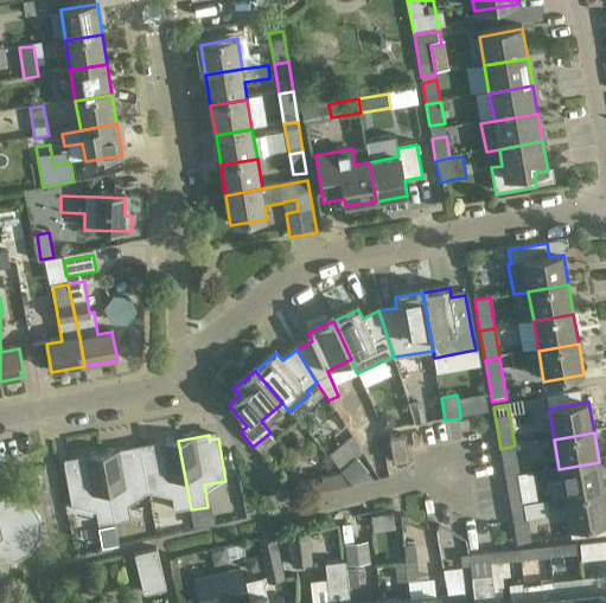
[(410,462),(406,437),(390,440),(395,464),(410,462)]
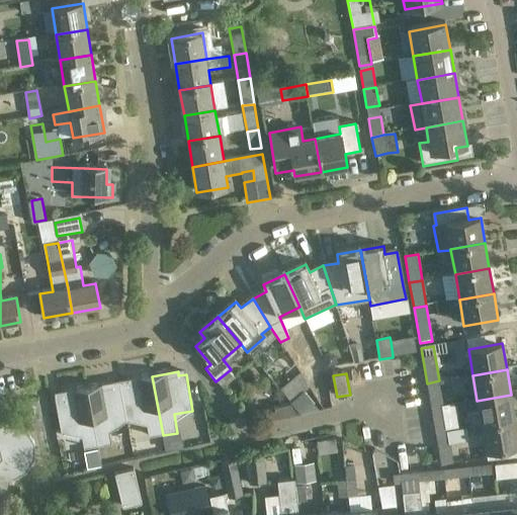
[(315,405),(305,393),(310,389),(300,374),(280,391),(291,403),(290,404),(302,416),(320,412),(315,405)]
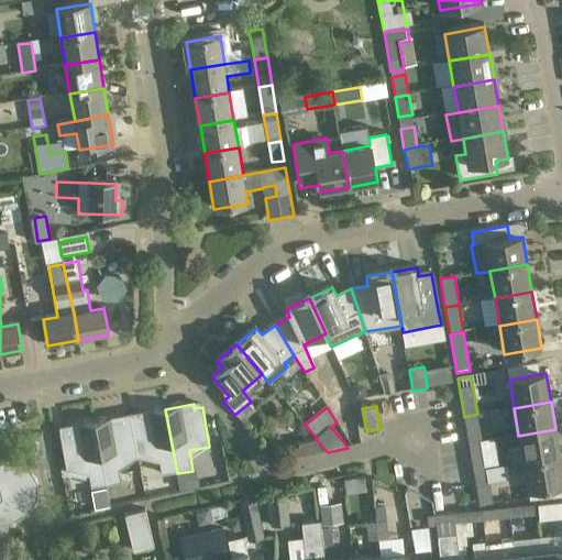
[(158,456),(162,476),(177,473),(165,409),(138,414),(139,418),(131,420),(139,460),(158,456)]
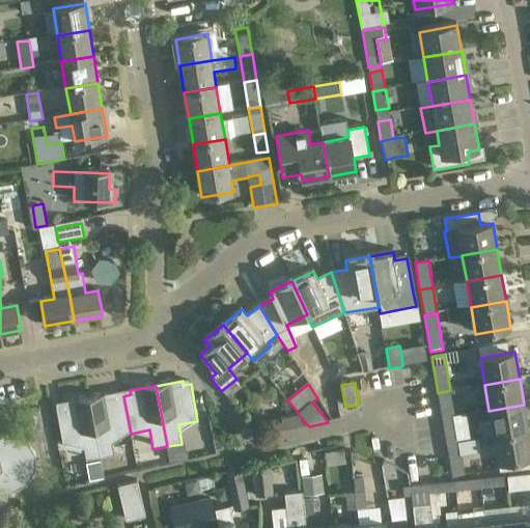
[(450,390),(438,393),(442,418),(454,416),(450,390)]
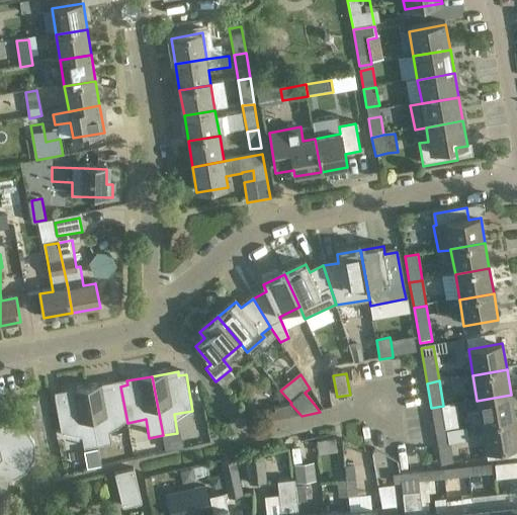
[(88,389),(98,447),(112,444),(108,426),(127,423),(120,387),(114,388),(112,383),(88,389)]
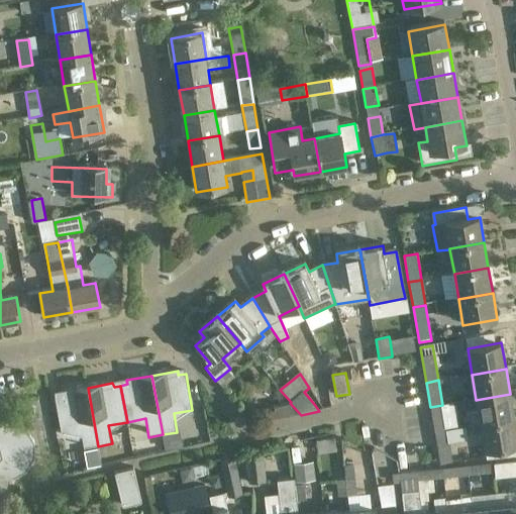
[(81,430),(84,449),(98,446),(88,388),(62,392),(63,396),(55,398),(62,434),(81,430)]
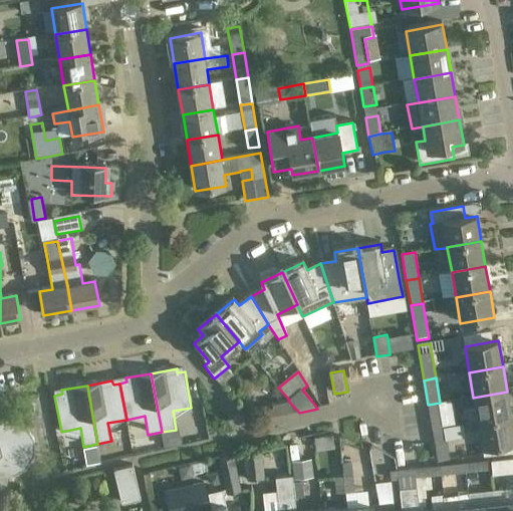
[(464,412),(466,424),(478,422),(511,417),(507,392),(473,398),(476,411),(464,412)]
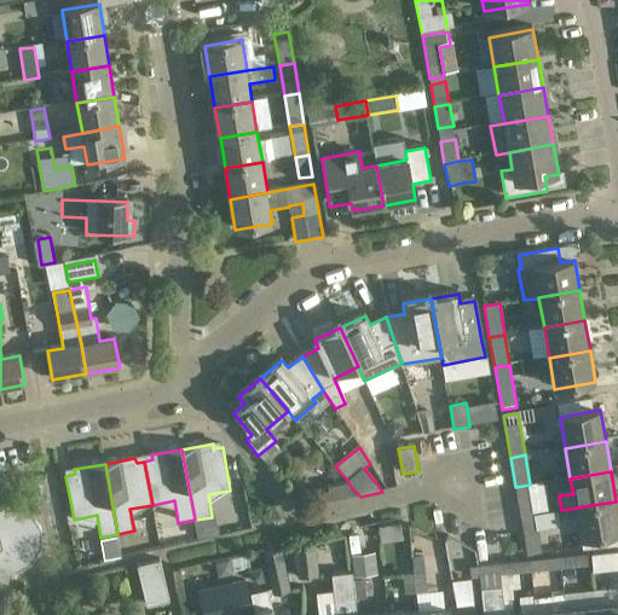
[(530,485),(515,487),(520,517),(535,515),(530,485)]
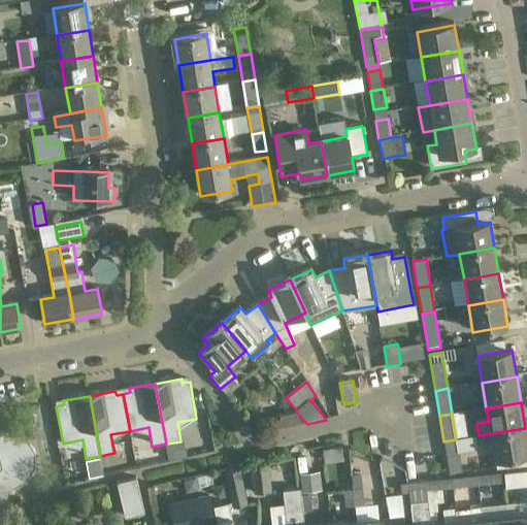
[(526,436),(525,428),(491,433),(495,460),(526,454),(526,436)]
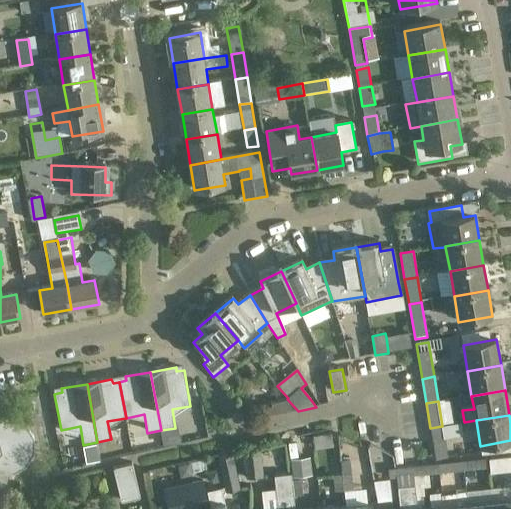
[(0,508),(0,474),(13,475),(26,468),(34,455),(35,440),(28,427),(15,419),(0,418),(0,508)]
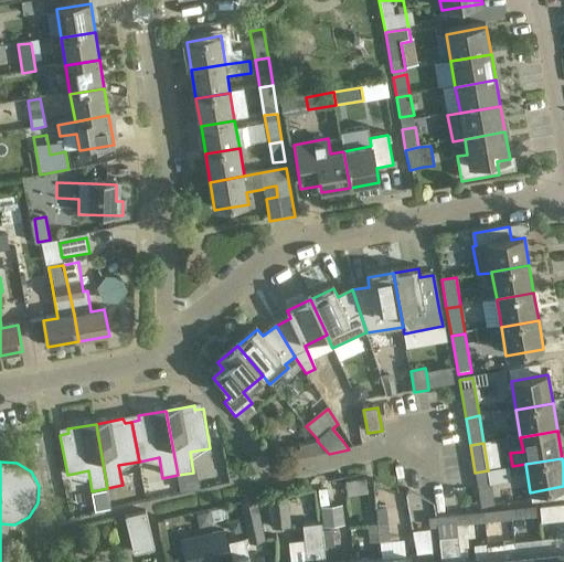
[(488,470),(475,473),(481,509),(495,507),(488,470)]
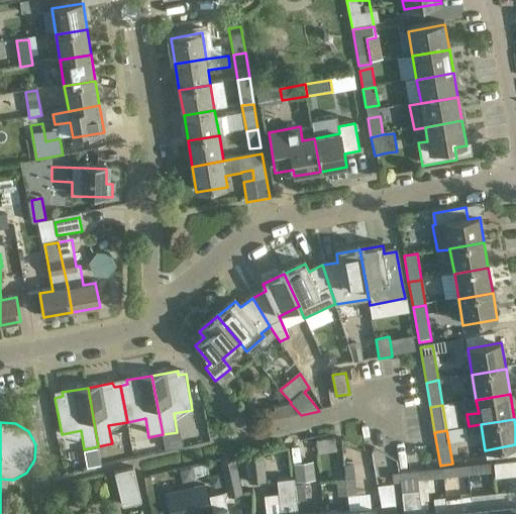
[(335,439),(317,440),(318,455),(336,453),(335,439)]
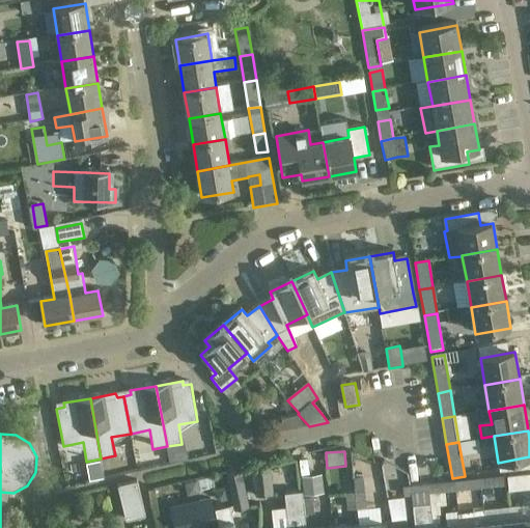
[(273,496),(271,469),(253,470),(255,498),(273,496)]
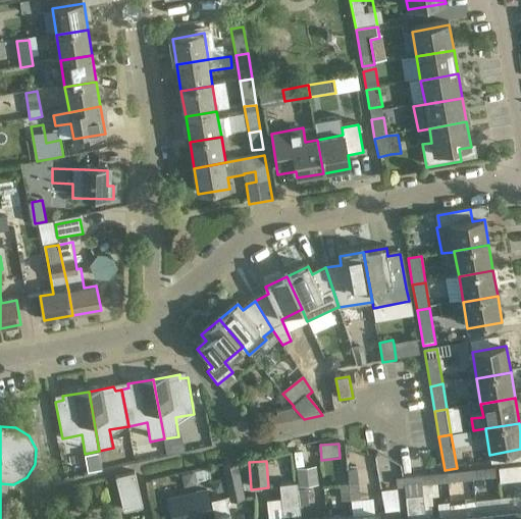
[(520,465),(498,468),(500,478),(520,475),(520,465)]
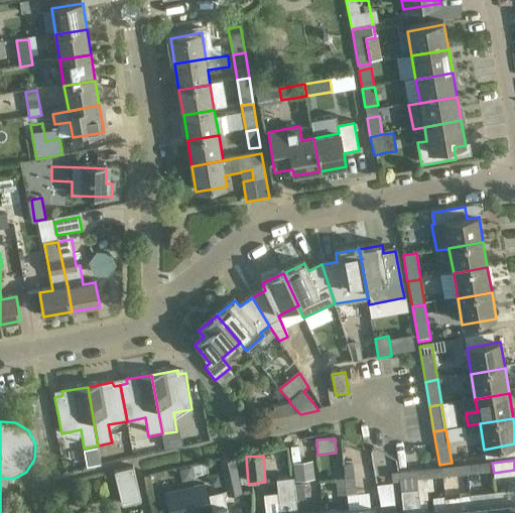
[(242,494),(235,461),(220,464),(227,497),(242,494)]
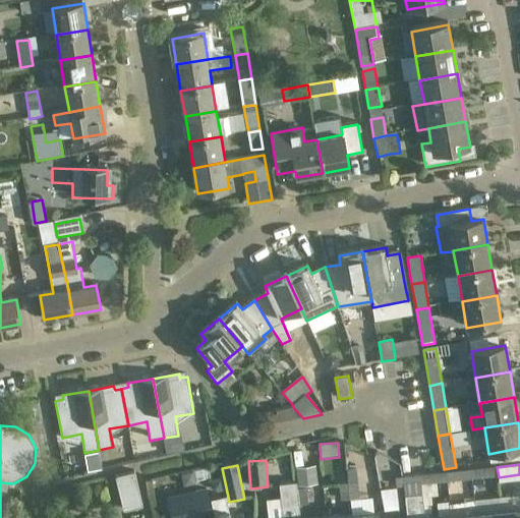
[(471,470),(472,480),(499,477),(497,467),(471,470)]
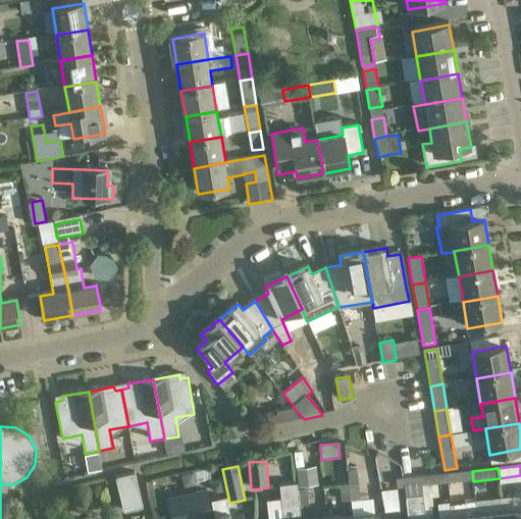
[(350,485),(351,502),(360,501),(358,471),(346,471),(346,477),(347,477),(347,480),(349,480),(349,485),(350,485)]
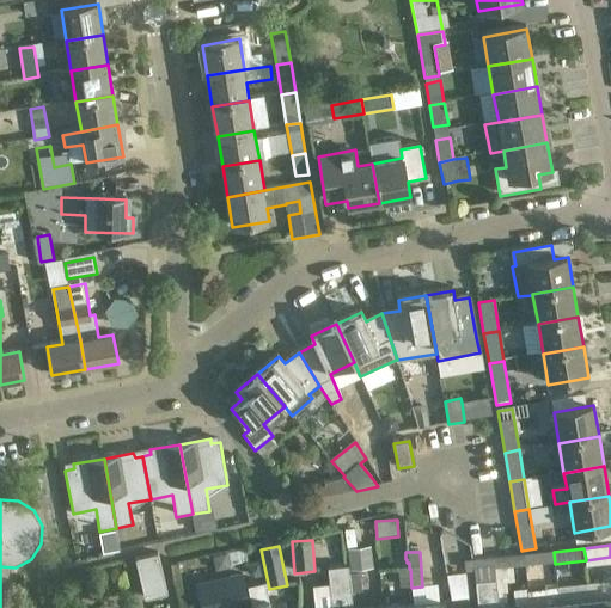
[(524,556),(525,567),(555,564),(554,552),(524,556)]
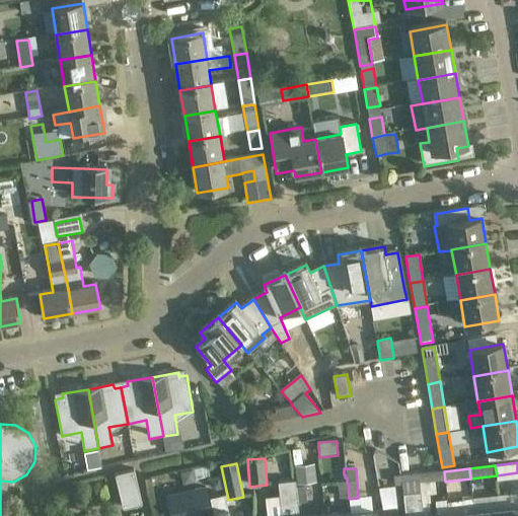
[(116,476),(124,510),(143,506),(135,471),(116,476)]
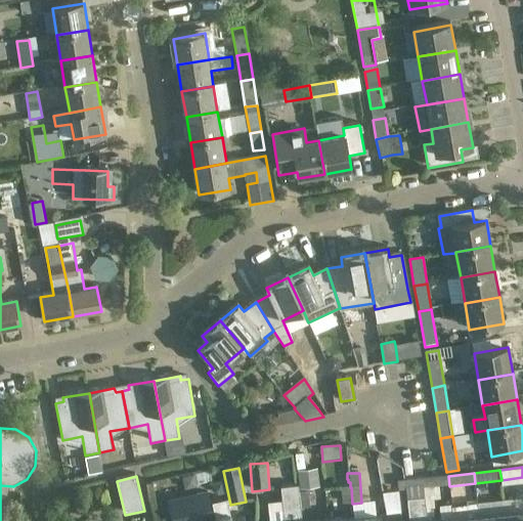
[(423,479),(424,488),(449,486),(448,476),(423,479)]
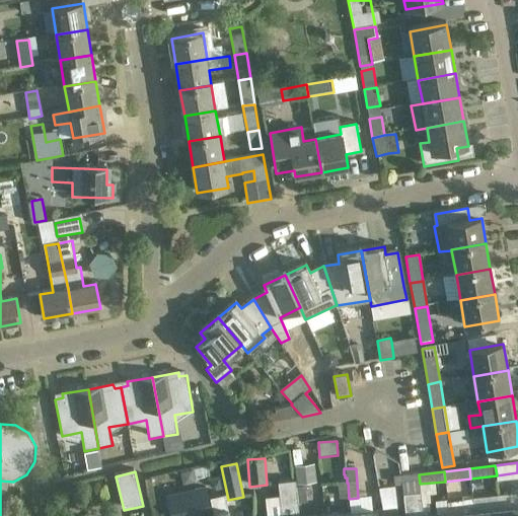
[(420,484),(419,474),(394,476),(395,487),(420,484)]
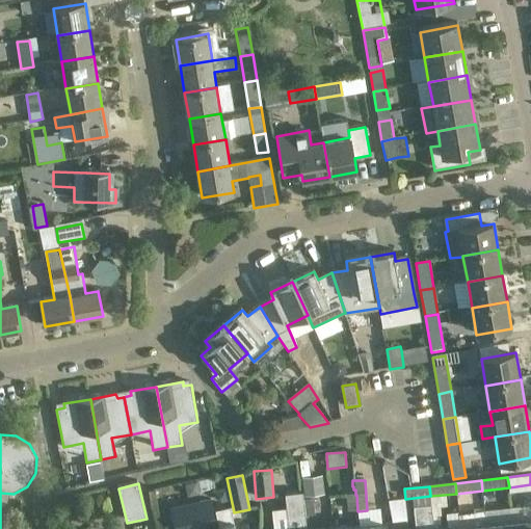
[(214,495),(216,501),(221,504),(228,503),(226,492),(214,495)]
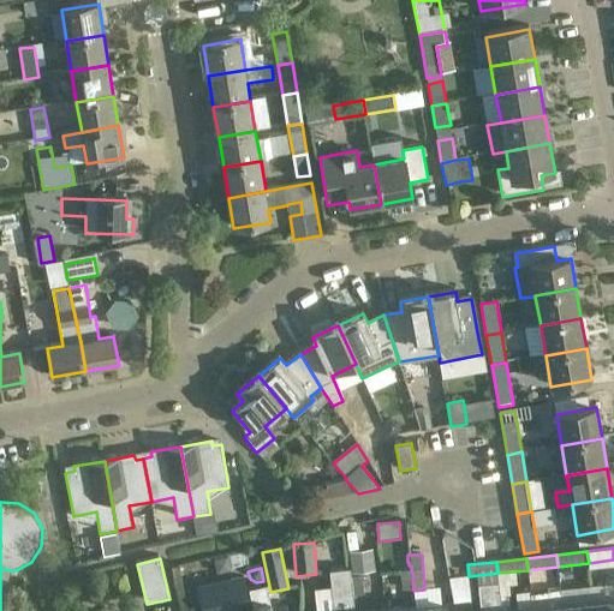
[(355,610),(353,595),(352,577),(351,577),(351,569),(329,571),(334,610),(355,610)]
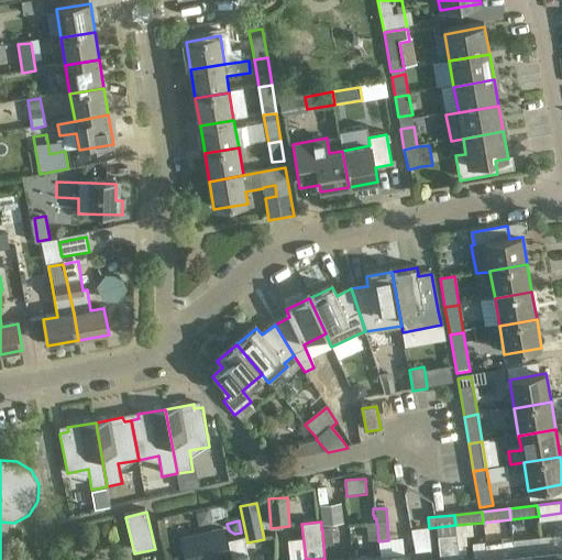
[(366,525),(367,541),(378,541),(377,524),(376,524),(366,525)]
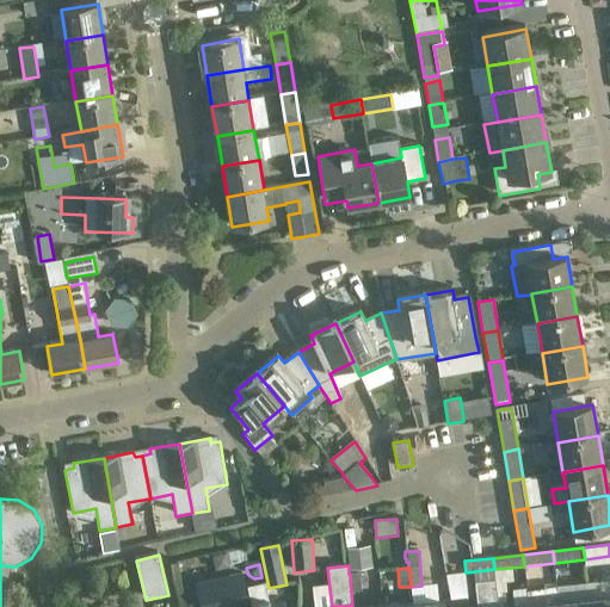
[(350,574),(351,592),(362,592),(361,573),(350,574)]
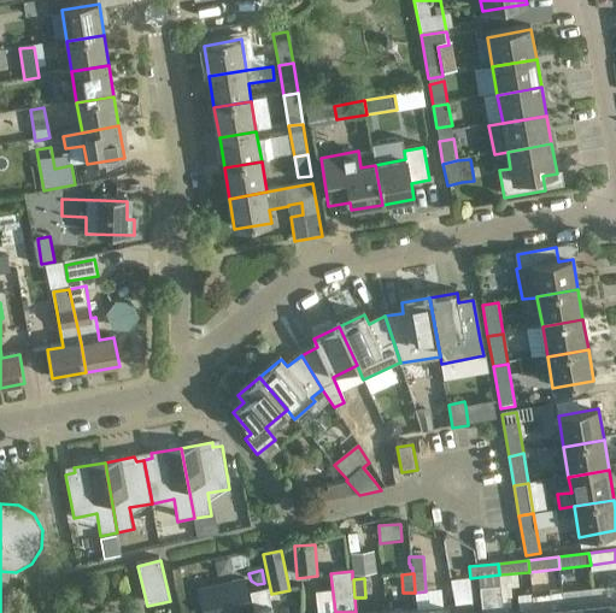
[(253,612),(251,612),(245,581),(203,590),(206,612),(271,612),(268,590),(250,594),(253,612)]
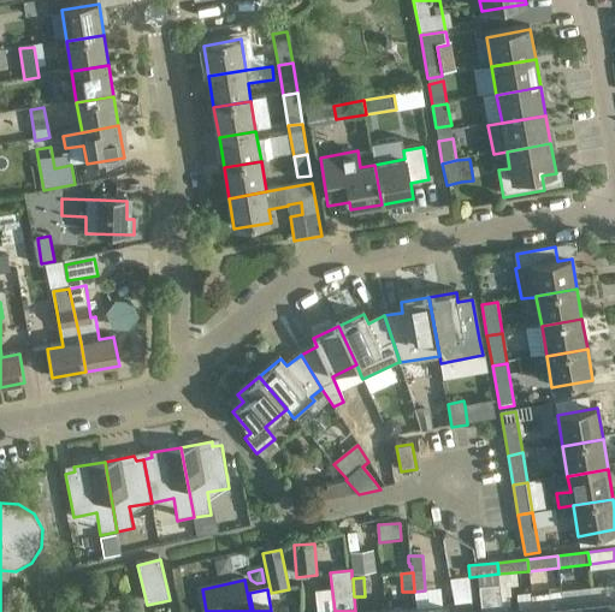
[(503,611),(500,584),(479,587),(482,611),(503,611)]
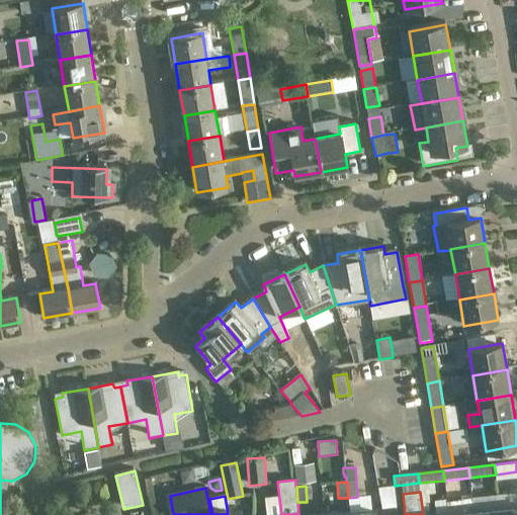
[(448,514),(474,514),(474,511),(472,511),(471,499),(461,500),(463,512),(448,514)]
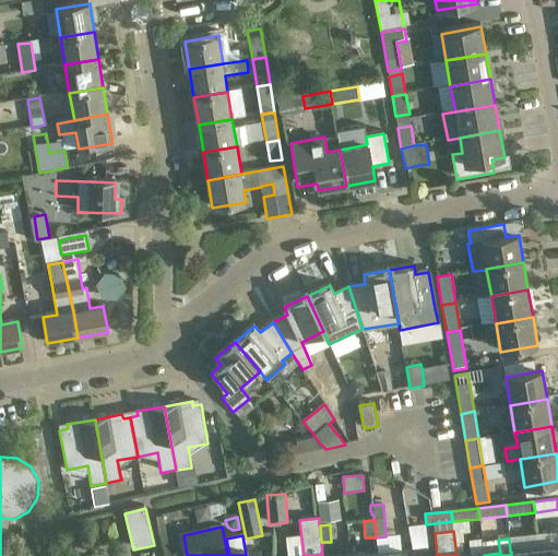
[(557,546),(538,548),(539,555),(557,555),(557,546)]
